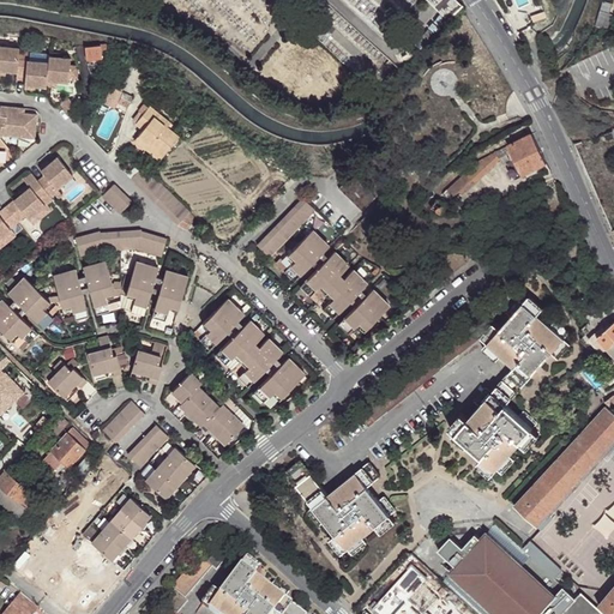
[(450,18),(461,8),(452,0),(445,0),(438,7),(450,18)]
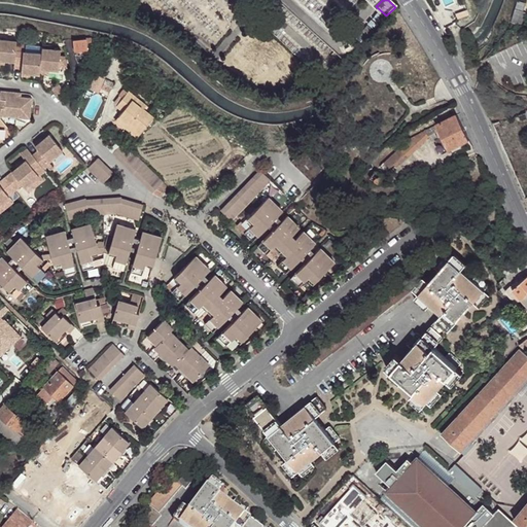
[(525,4),(517,1),(516,5),(515,9),(511,22),(521,25),(525,12),(523,11),(525,4)]
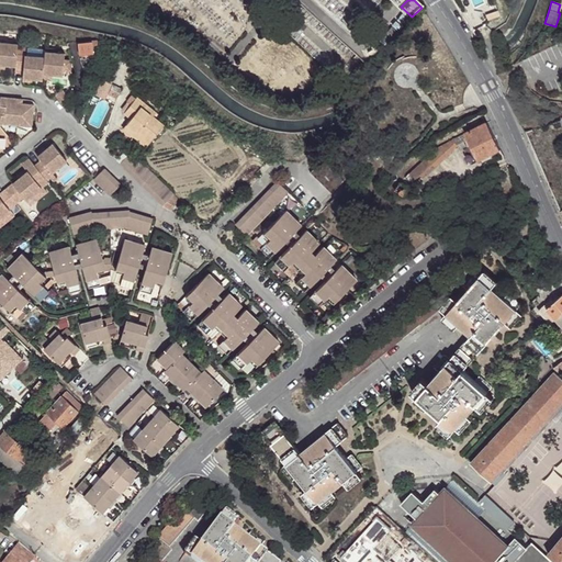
[(0,64),(6,65),(15,66),(17,55),(18,43),(0,41),(0,64)]
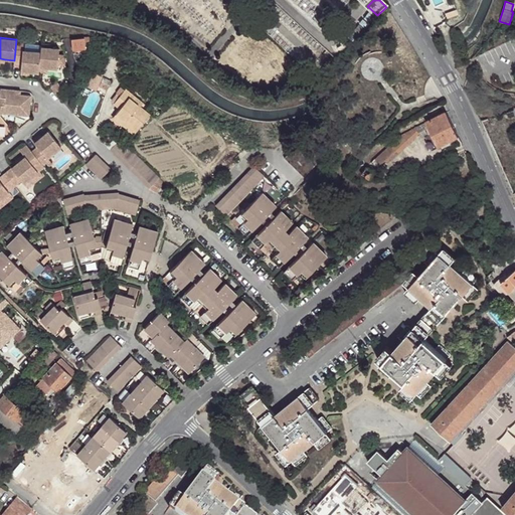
[(84,37),(71,39),(72,50),(86,48),(84,37)]
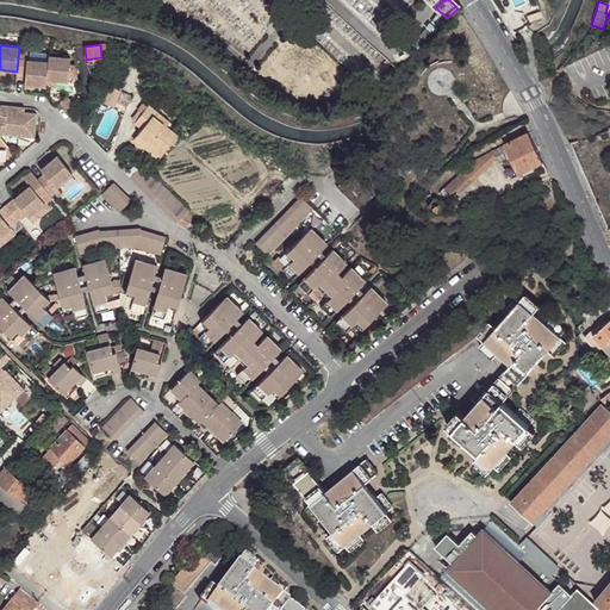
[(53,53),(49,53),(49,63),(47,79),(56,80),(68,81),(68,75),(76,76),(78,69),(75,69),(76,66),(69,64),(70,57),(58,57),(51,56),(53,53)]
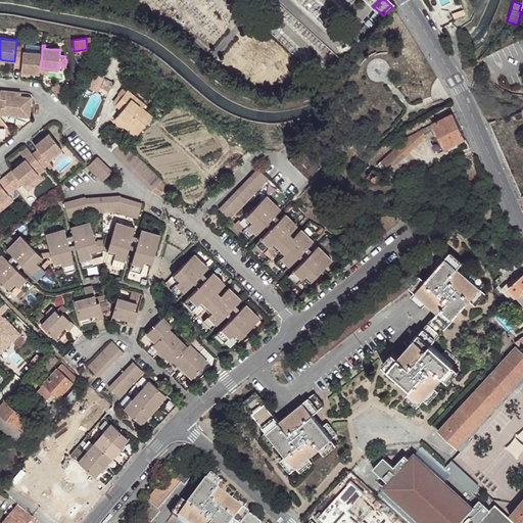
[(14,61),(14,67),(21,68),(21,72),(30,73),(40,74),(40,67),(42,54),(15,51),(14,61)]
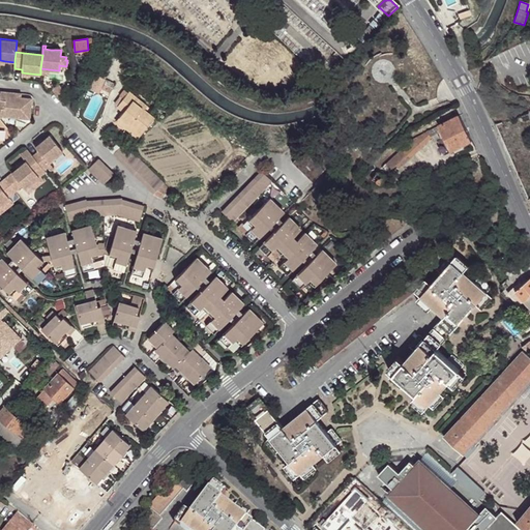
[(107,80),(105,84),(112,88),(114,83),(107,80)]
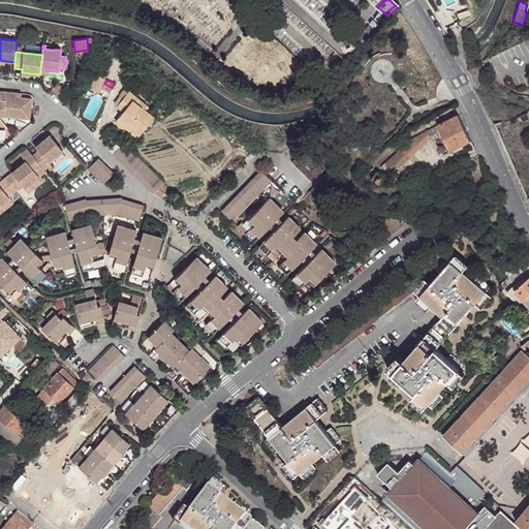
[(68,95),(58,83),(52,89),(61,101),(68,95)]
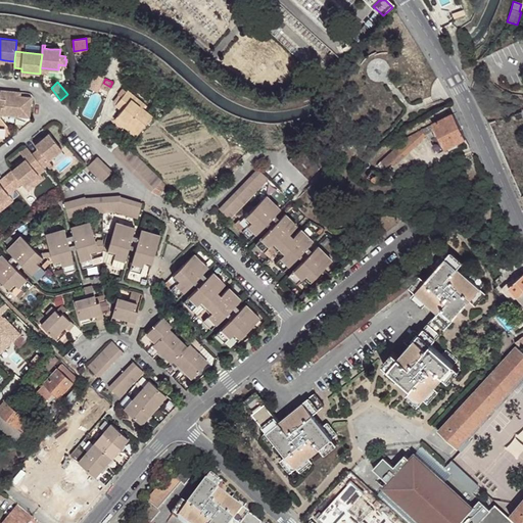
[(103,83),(102,83),(101,87),(109,91),(111,87),(110,87),(103,83)]
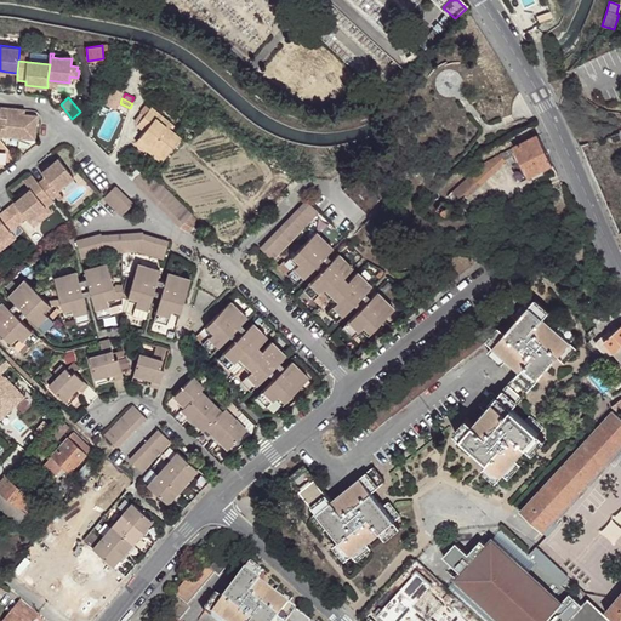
[(0,117),(0,126),(1,126),(0,136),(18,137),(18,147),(27,148),(35,141),(35,140),(38,117),(36,115),(26,114),(18,114),(20,109),(1,107),(0,117)]
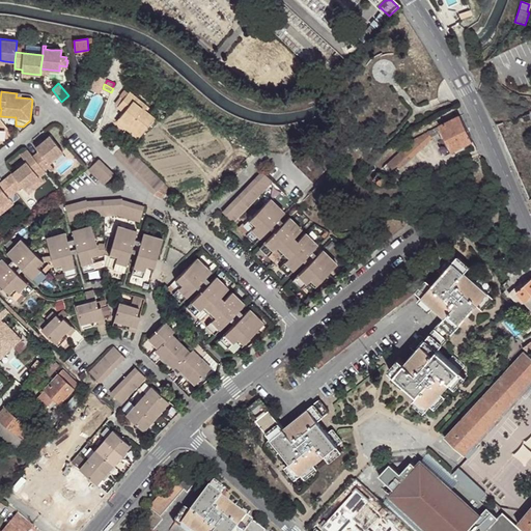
[(136,96),(130,91),(117,107),(123,112),(119,116),(141,135),(156,117),(145,109),(134,101),(136,96)]
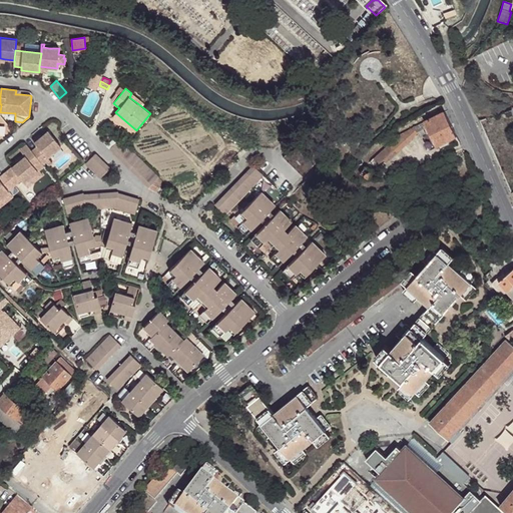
[(129,97),(140,105),(143,102),(131,93),(129,97)]
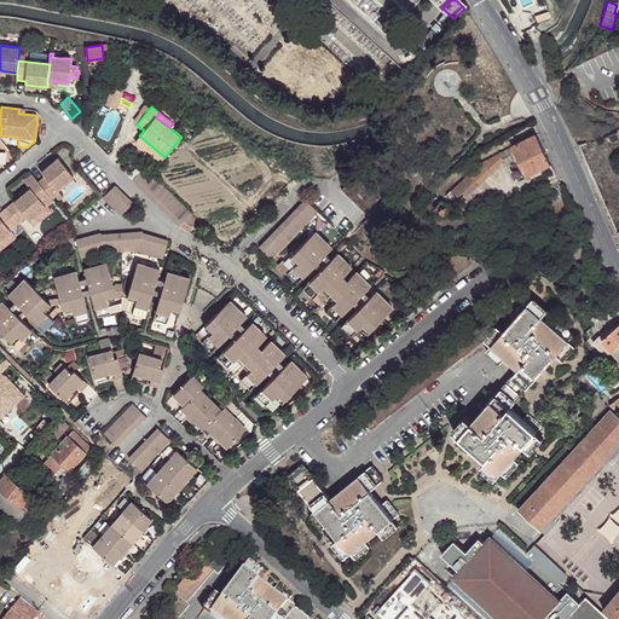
[(504,158),(508,165),(512,163),(519,160),(526,177),(551,165),(537,134),(499,152),(504,158)]
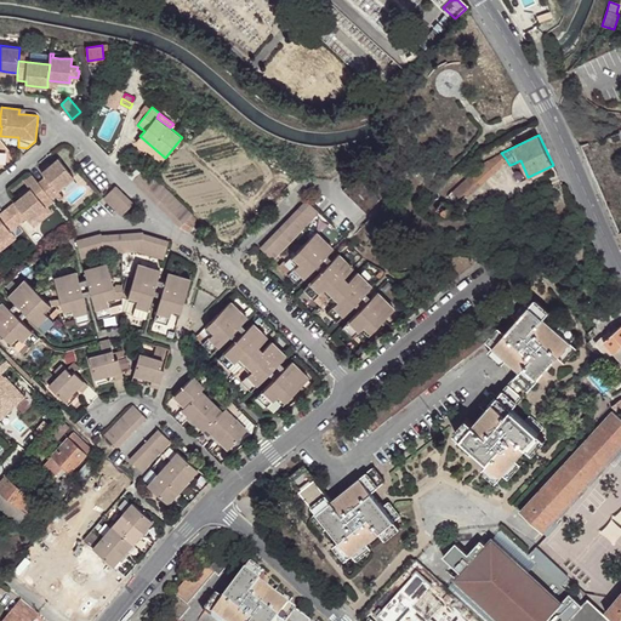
[(163,161),(165,158),(140,136),(136,142),(147,151),(148,151),(163,161)]
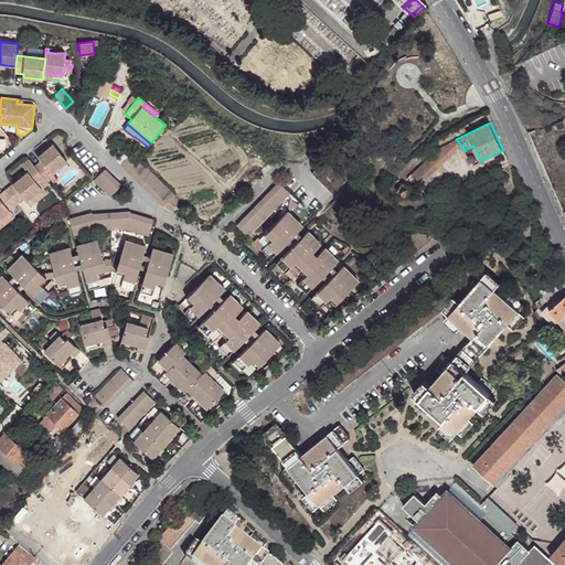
[(411,188),(460,145),(456,139),(438,148),(402,182),(411,188)]
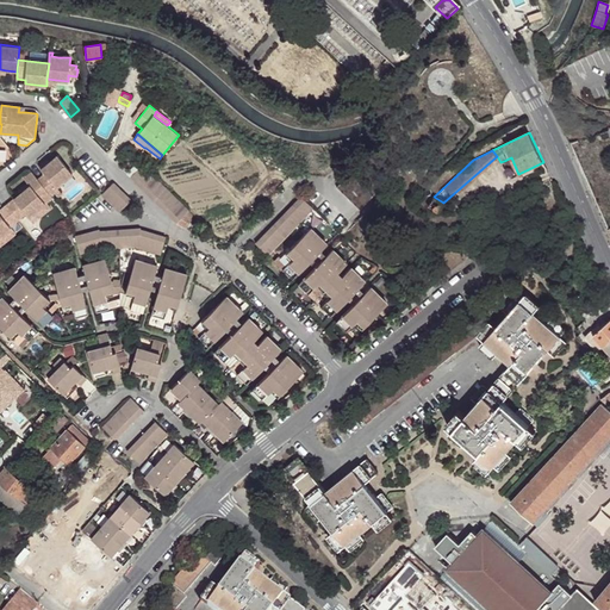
[(44,174),(38,179),(51,195),(58,190),(56,187),(73,174),(57,155),(49,162),(41,169),(44,174)]
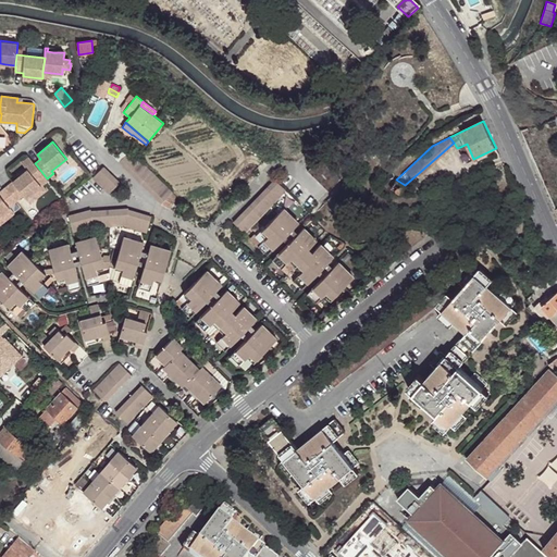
[(467,162),(473,159),(467,144),(460,147),(467,162)]
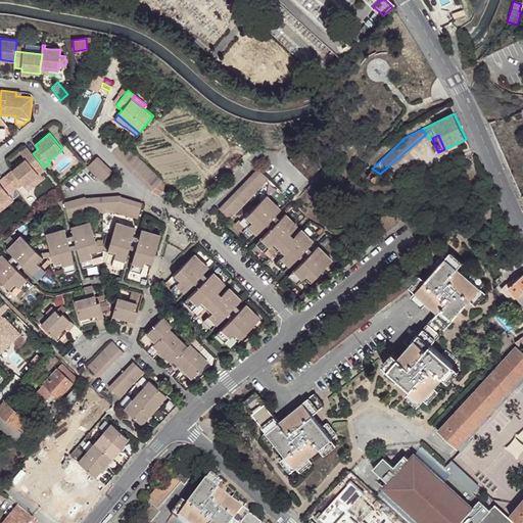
[(24,156),(26,159),(18,164),(4,176),(15,189),(22,183),(25,186),(40,174),(45,170),(44,168),(33,153),(27,147),(19,152),(24,156)]
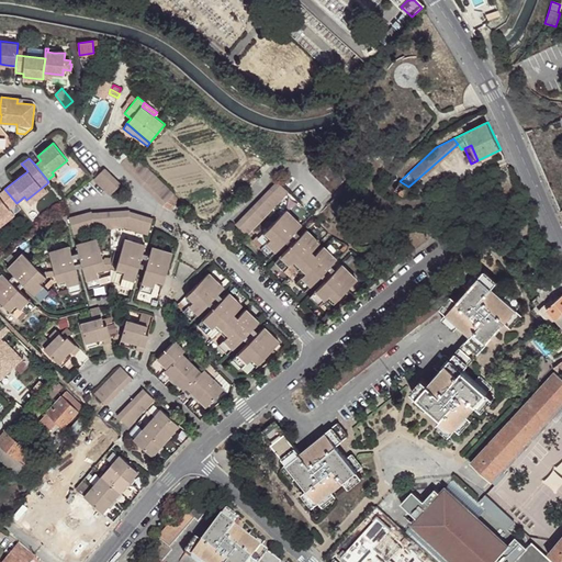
[(343,183),(321,161),(310,172),(332,193),(343,183)]
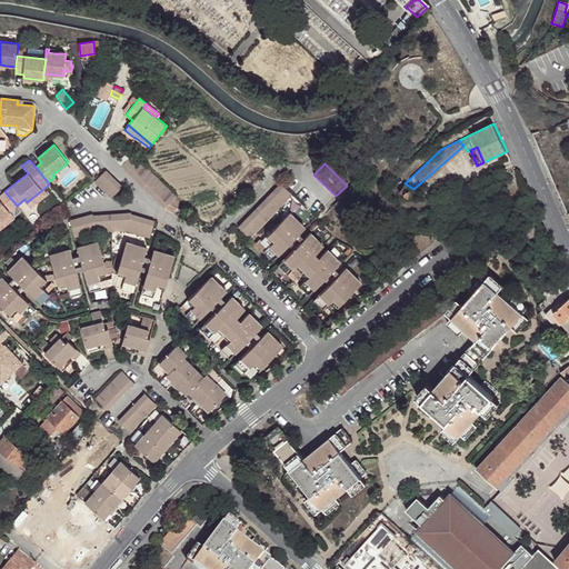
[(95,181),(111,198),(122,187),(106,170),(95,181)]
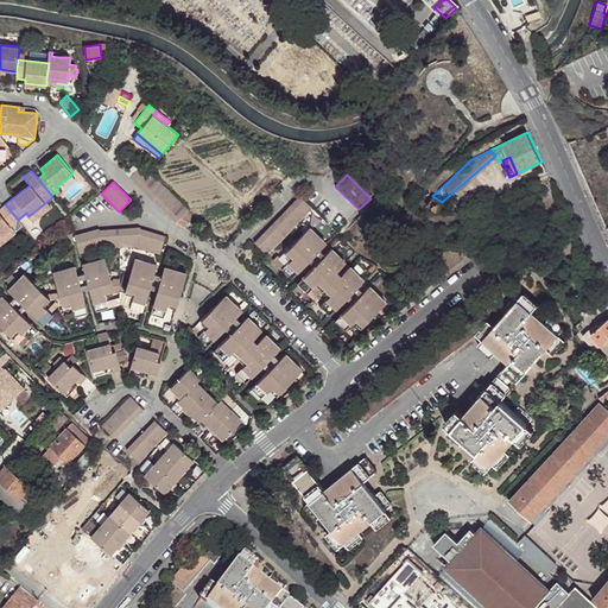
[(58,189),(51,195),(52,197),(55,198),(62,192),(58,189)]
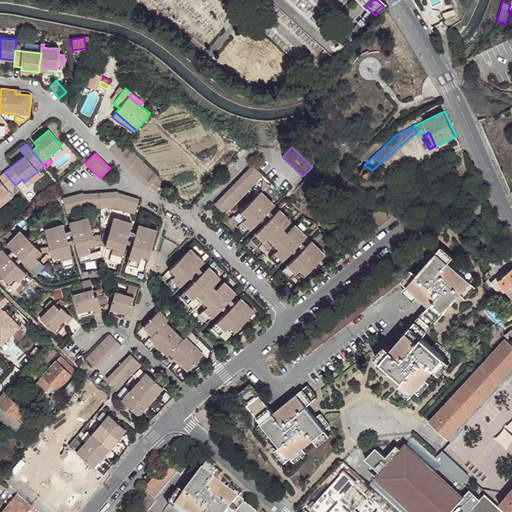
[(214,204),(225,214),(263,175),(253,165),(214,204)]
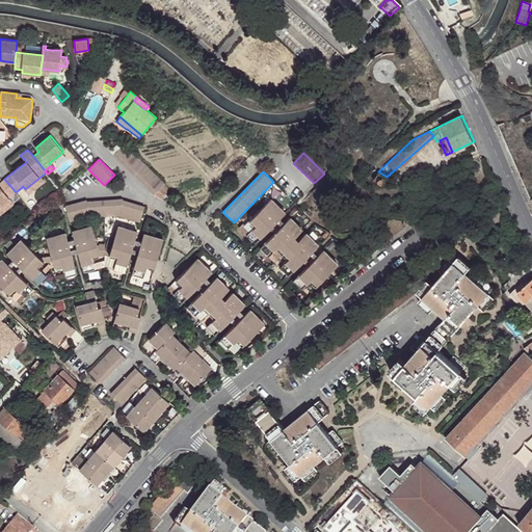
[(373,179),(381,185),(387,177),(378,171),(373,179)]
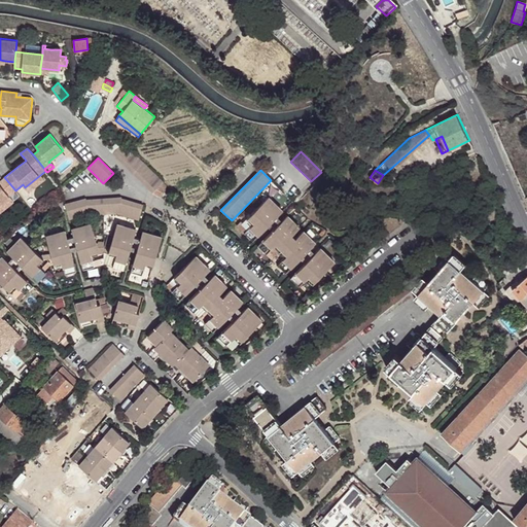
[(40,175),(25,187),(29,192),(44,180),(40,175)]
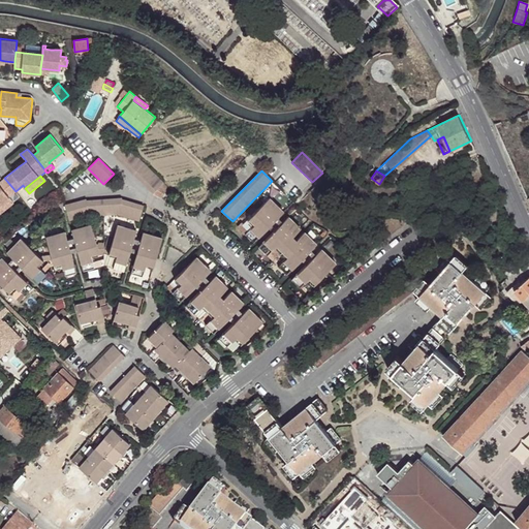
[(0,205),(9,197),(9,196),(16,191),(4,178),(0,182),(0,205)]
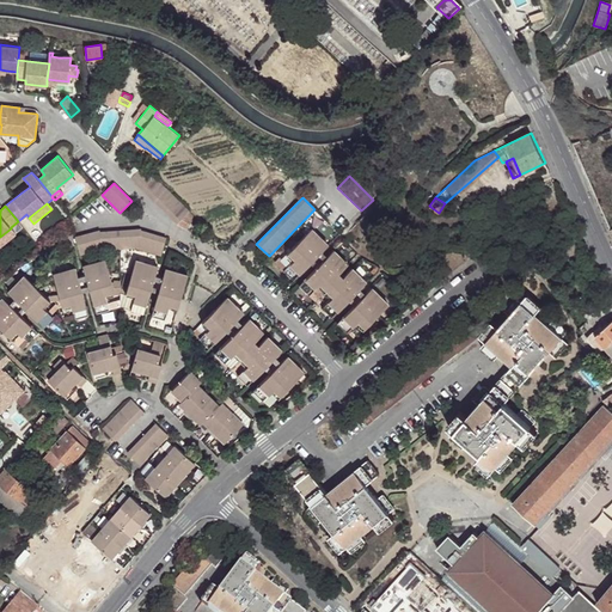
[(11,228),(0,237),(0,248),(16,234),(11,228)]
